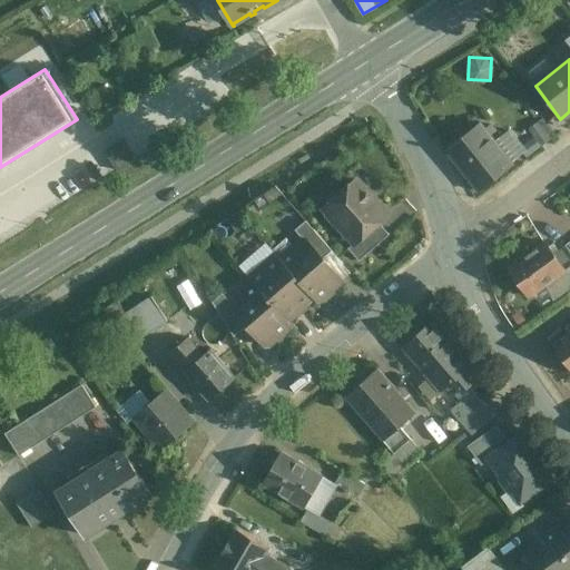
[(480,125),(448,149),(479,192),(512,167),(480,125)]
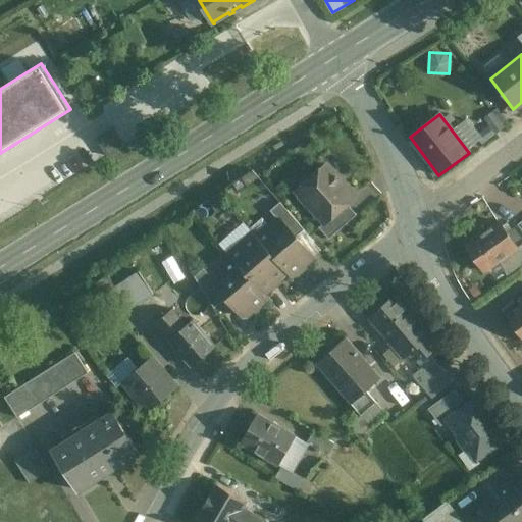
[(326,165),(310,179),(307,179),(300,186),(300,189),(297,191),(324,223),(325,223),(347,205),(355,198),(344,187),(345,184),(336,174),(333,174),(326,165)]
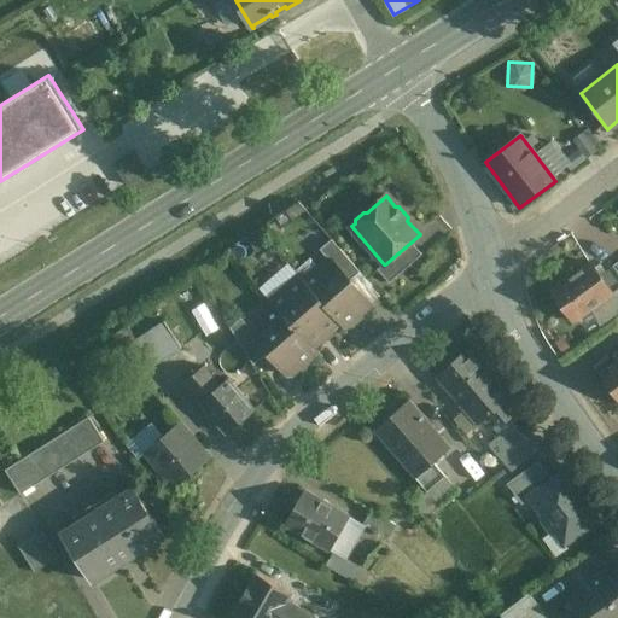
[(360,273),(332,240),(320,250),(330,261),(330,260),(349,283),(360,273)]
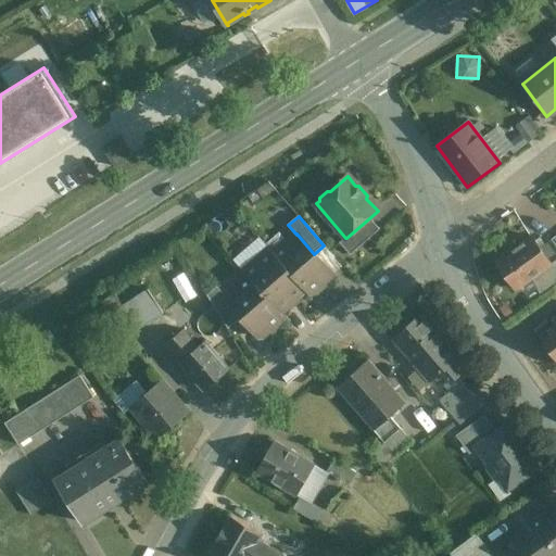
[(369,218),(346,238),(345,238),(340,243),(350,255),(379,230),(369,218)]
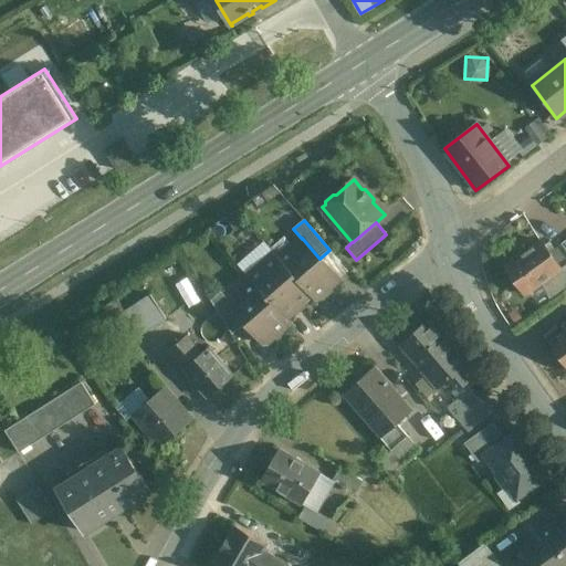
[(320,259),(302,238),(302,239),(280,258),(279,259),(311,295),(311,296),(314,301),(338,280),(320,259)]
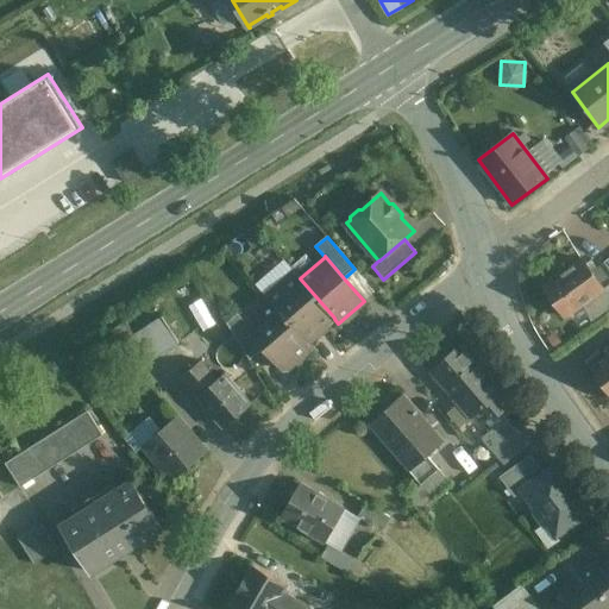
[(582,259),(544,286),(565,315),(581,305),(602,290),(582,259)]
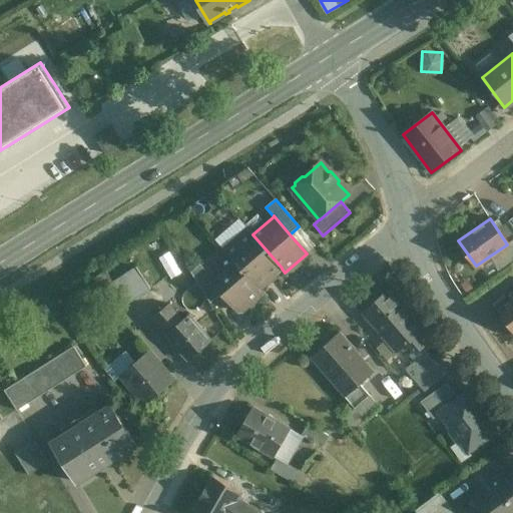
[(249,229),(224,250),(228,255),(242,272),(251,265),(268,282),(269,281),(268,280),(282,269),(282,268),(252,234),(253,233),(249,229)]
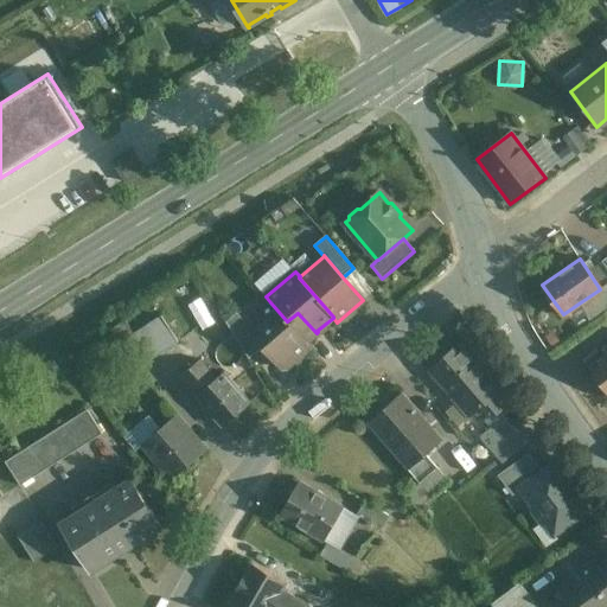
[(606,285),(600,289),(579,304),(588,318),(606,304),(606,285)]
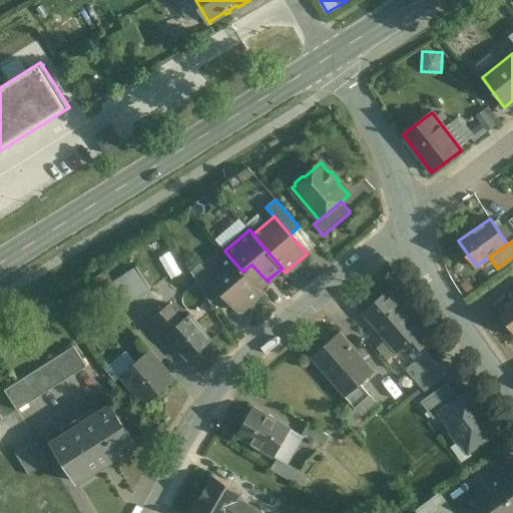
[(242,272),(228,255),(208,274),(207,274),(223,292),(240,312),(262,293),(260,290),(259,290),(242,272)]
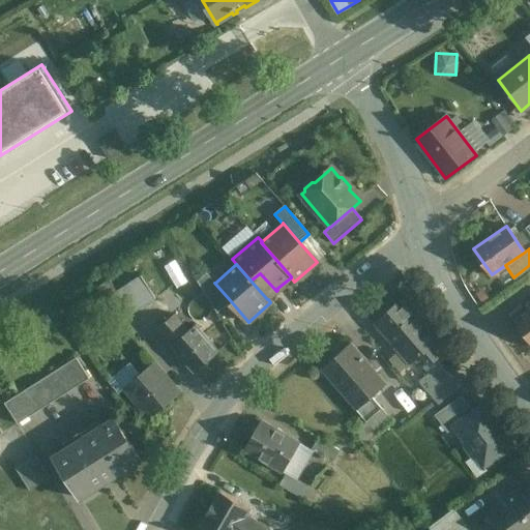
[(231,301),(214,283),(215,283),(207,273),(198,282),(217,314),(231,301)]
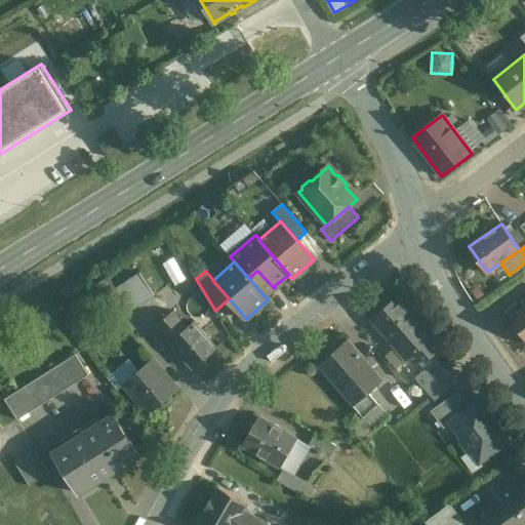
[(274,288),(257,271),(248,278),(265,296),(266,296),(274,288)]
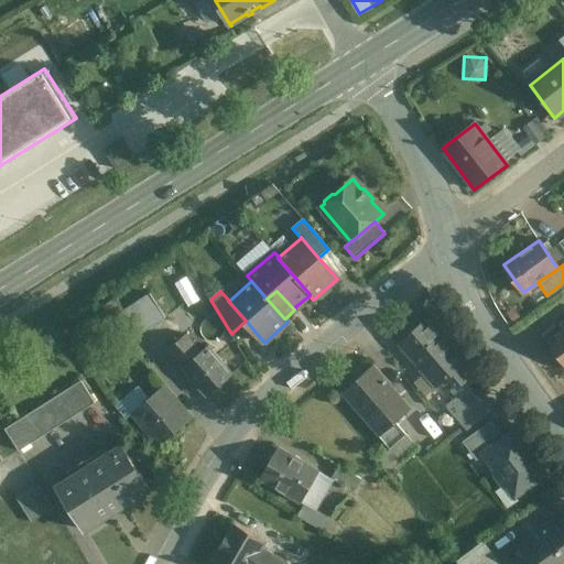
[(151,294),(125,312),(140,336),(167,320),(151,294)]
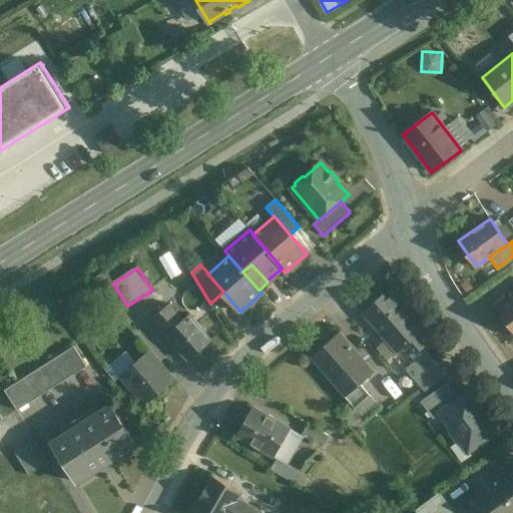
[(127,306),(113,284),(102,291),(116,313),(127,306)]
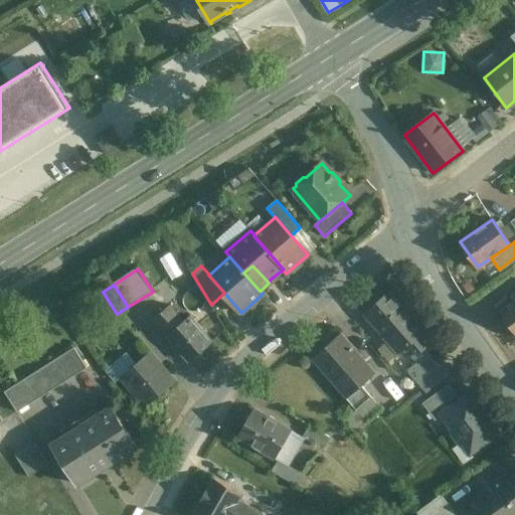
[(391,291),(364,315),(398,353),(425,330),(391,291)]
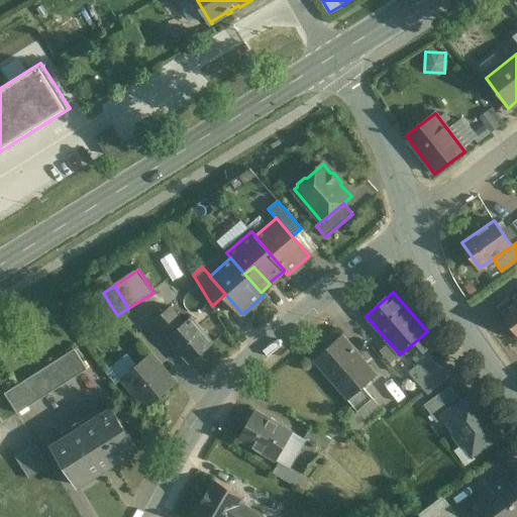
[(516,294),(515,296),(516,298),(516,301),(501,313),(516,335),(516,294)]
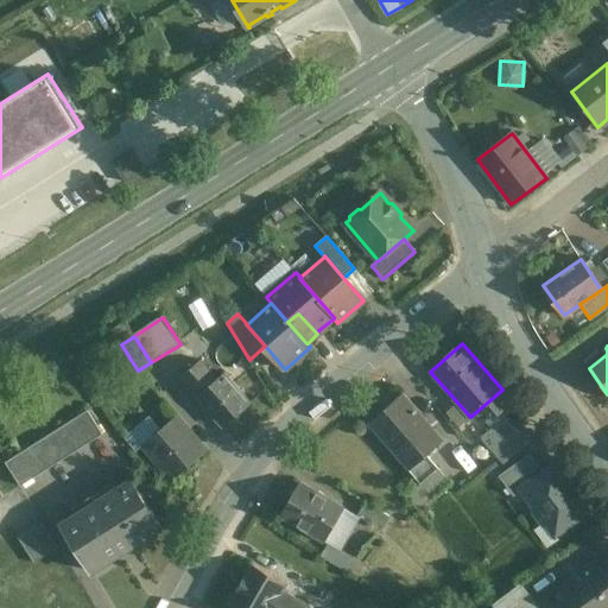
[(217,380),(201,360),(182,377),(225,426),(228,423),(232,428),(241,419),(238,416),(253,403),(227,372),(217,380)]
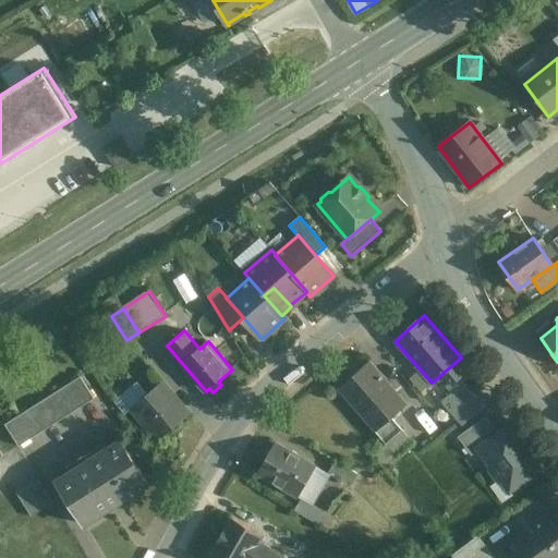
[(405,404),(368,363),(336,391),(373,433),(389,419),(405,404)]
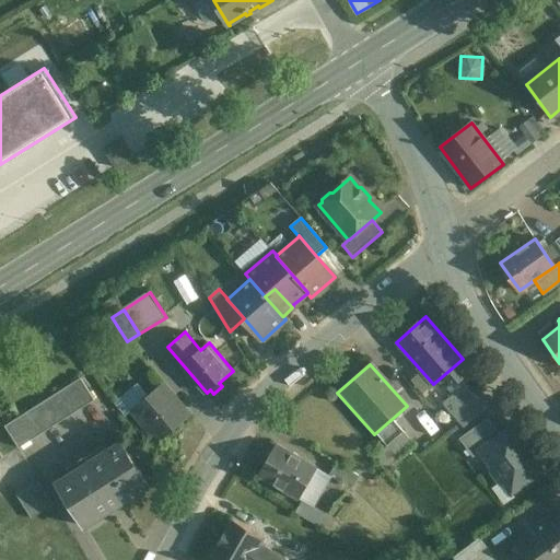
[(82,378),(6,427),(19,448),(95,400),(82,378)]
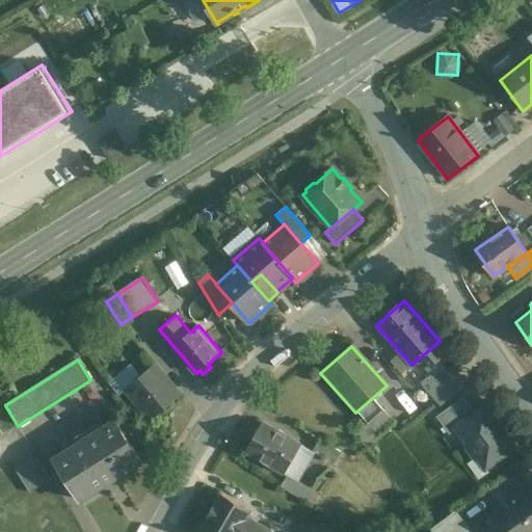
[(157,366),(128,391),(152,419),(181,394),(157,366)]
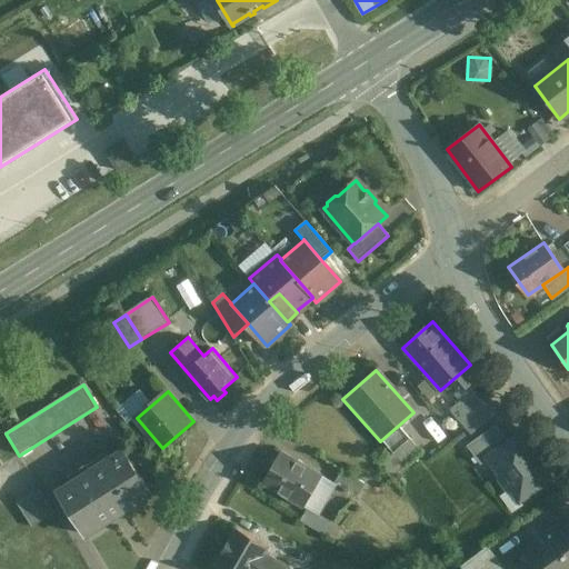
[(493,417),(472,392),(450,410),(471,436),(493,417)]
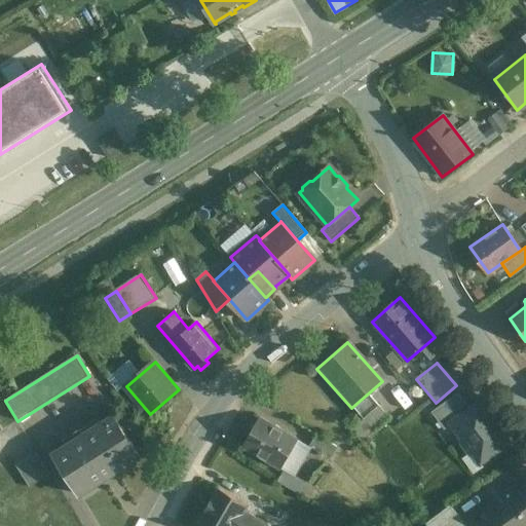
[(458,393),(431,413),(444,430),(452,424),(451,423),(470,410),(458,393)]
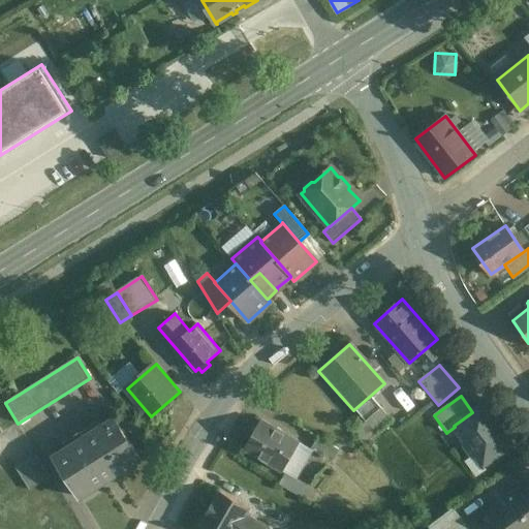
[(391,422),(369,397),(353,410),(365,424),(365,423),(375,435),(391,422)]
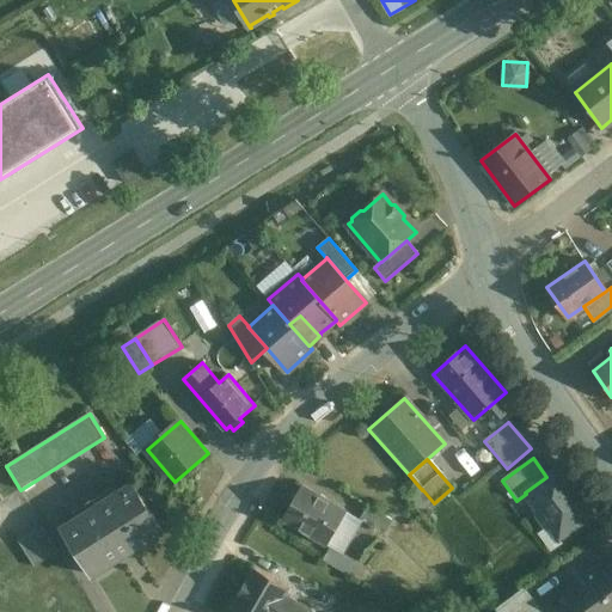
[(546,477),(525,493),(526,494),(538,510),(537,516),(545,528),(551,530),(558,539),(591,516),(557,470),(546,477)]
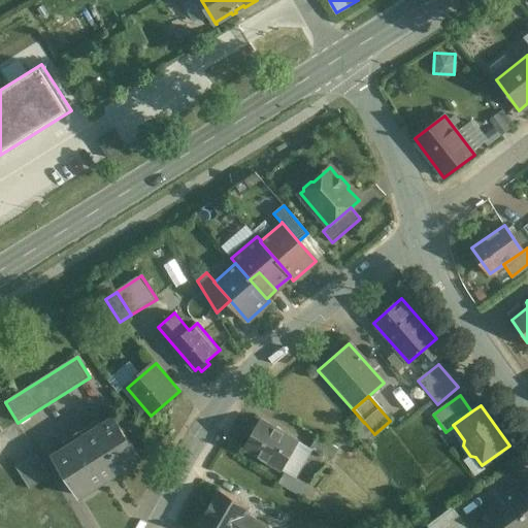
[(114,417),(94,430),(95,433),(77,443),(76,441),(54,456),(79,496),(141,458),(114,417)]
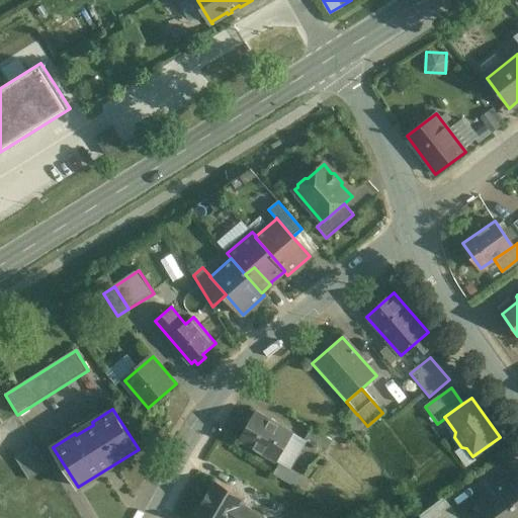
[(292,434),(256,412),(239,439),(275,461),(291,435),(292,434)]
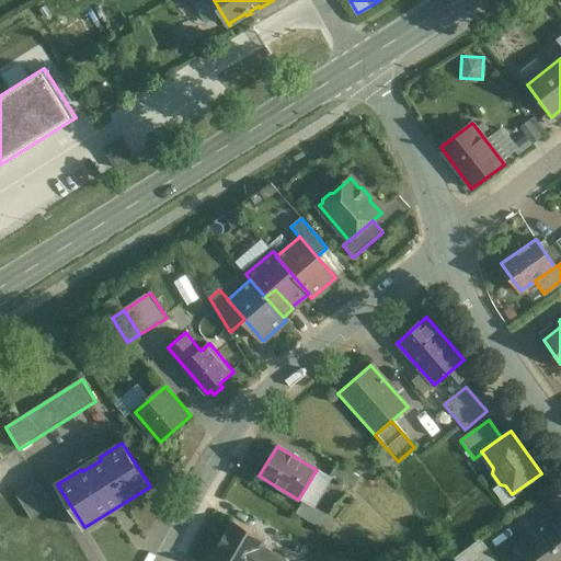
[(387,449),(376,459),(386,472),(398,461),(387,448),(387,449)]
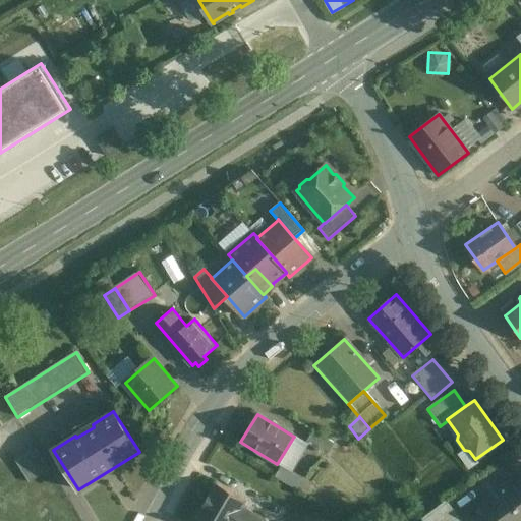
[(332,445),(311,432),(305,445),(307,446),(326,456),(332,445)]
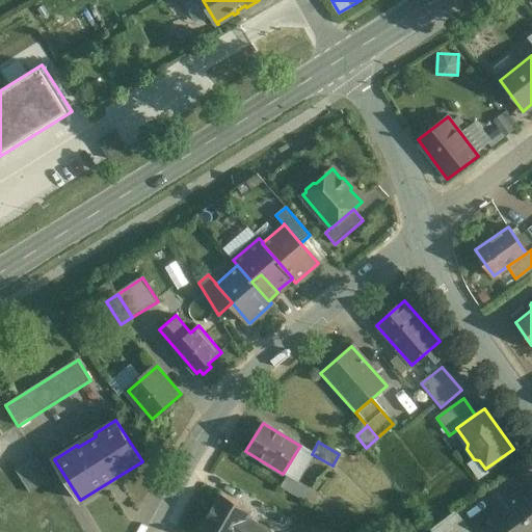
[(312,454),(299,447),(283,474),(287,476),(297,482),(314,455),(312,454)]
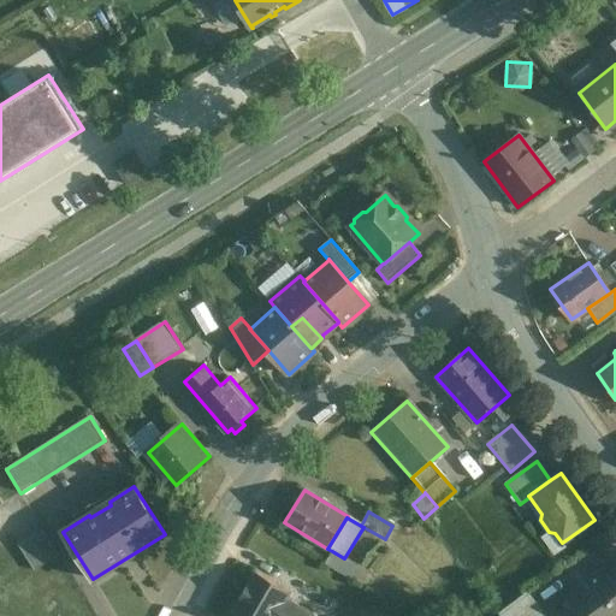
[(42,529),(18,545),(35,572),(59,556),(42,529)]
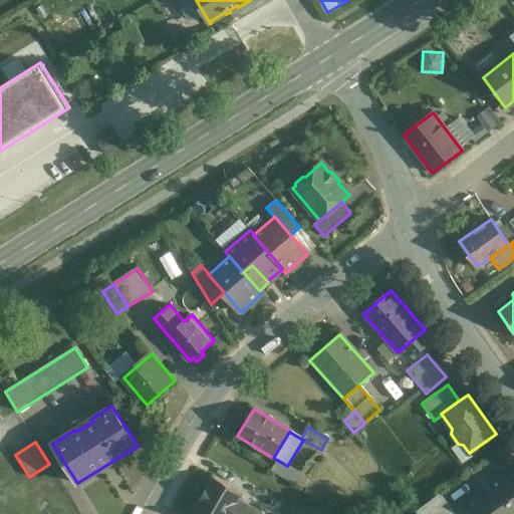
[(287,466),(277,460),(271,470),(295,484),(300,474),(287,466)]
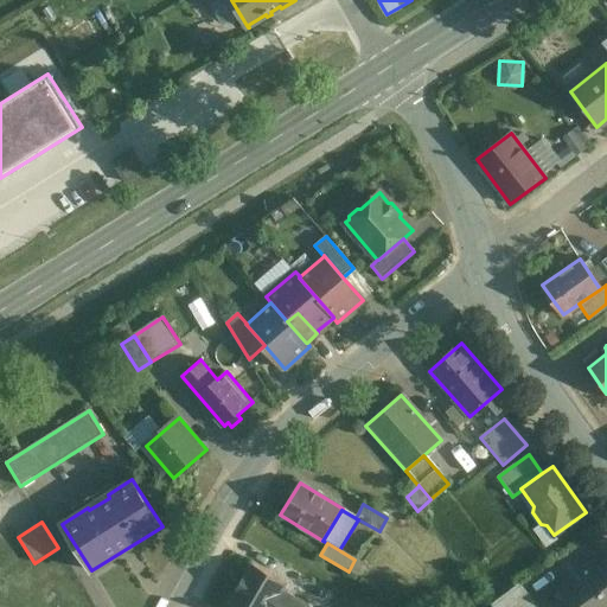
[(606,606),(606,556),(605,555),(557,589),(570,606),(606,606)]
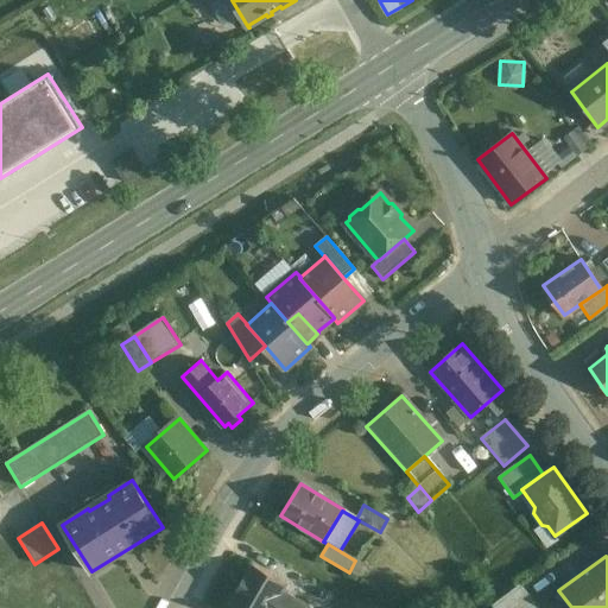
[(287,583),(253,564),(230,603),(239,607),(305,607),(309,605),(284,590),(287,583)]
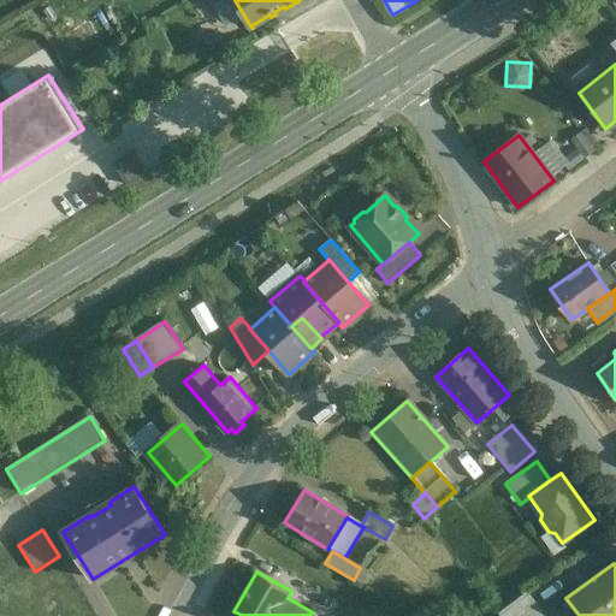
[(544,615),(527,591),(497,614),(498,615),(544,615)]
